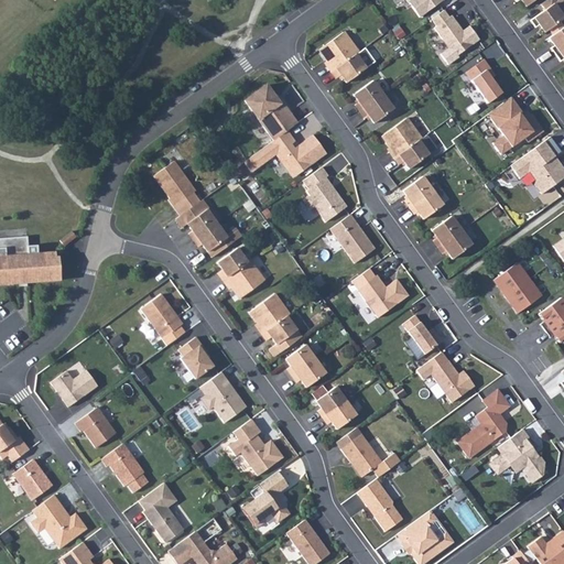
[(409,0),(408,1),(419,17),(442,0),(409,0)]
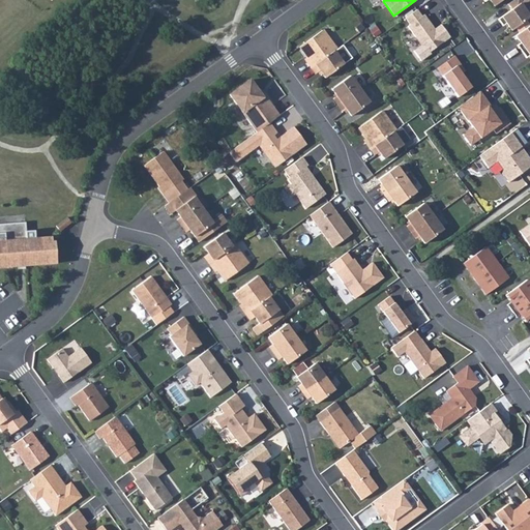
[(520,3),(498,20),(502,26),(505,23),(510,30),(529,17),(520,3)]
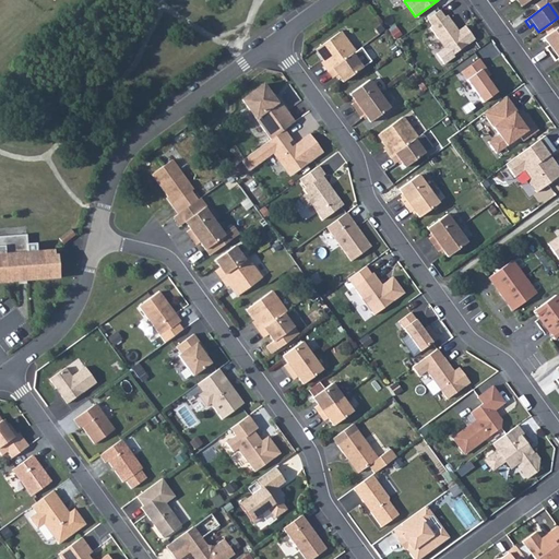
[(439,10),(427,19),(432,27),(430,28),(439,40),(440,39),(452,56),(474,39),(464,26),(456,32),(451,25),(452,23),(447,15),(444,18),(439,10)]
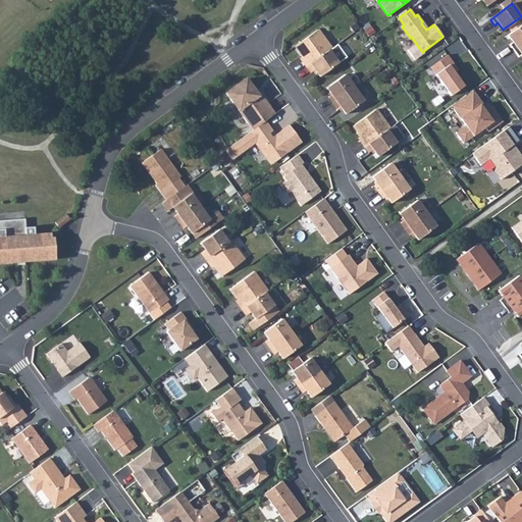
[(518,19),(507,27),(511,32),(521,24),(518,19)]
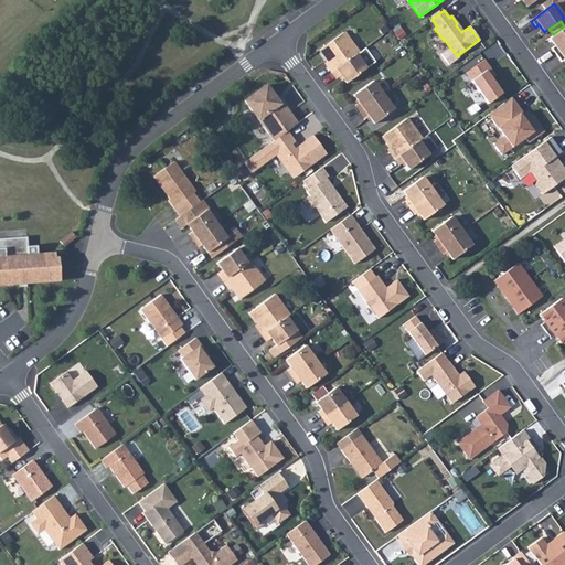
[(551,49),(555,55),(564,48),(564,25),(564,27),(553,34),(548,38),(554,45),(551,49)]
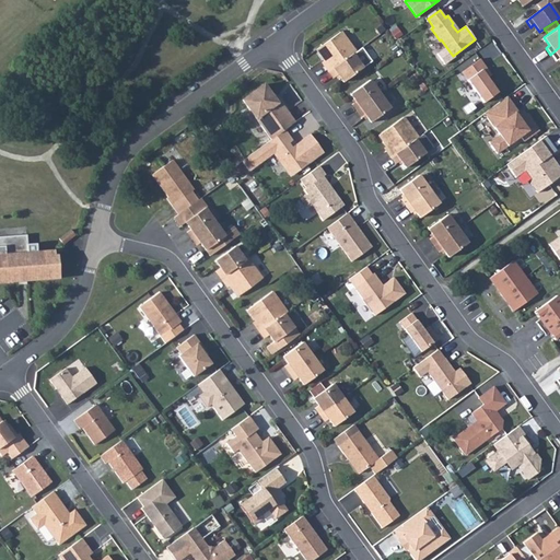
[(341,31),(315,49),(326,63),(324,65),(328,71),(353,54),(356,51),(341,31)]
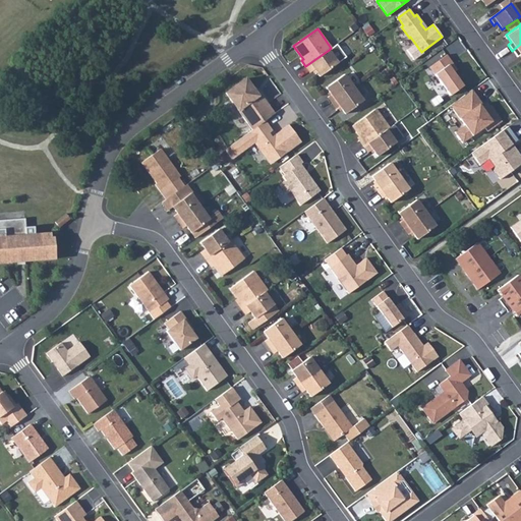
[(520,44),(512,51),(517,57),(520,54),(520,55),(520,44)]
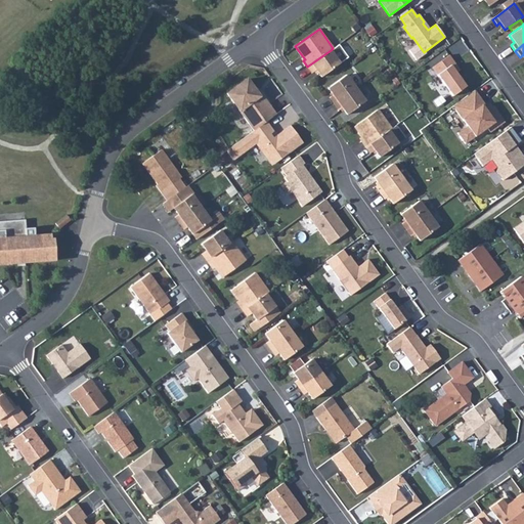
[(331,50),(307,67),(311,73),(316,70),(321,77),(340,63),(331,50)]
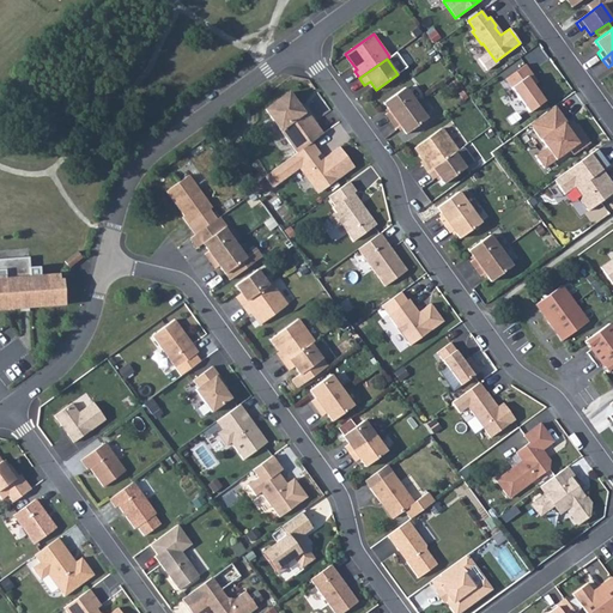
[(525,65),(505,79),(529,113),(545,101),(533,85),(538,82),(525,65)]
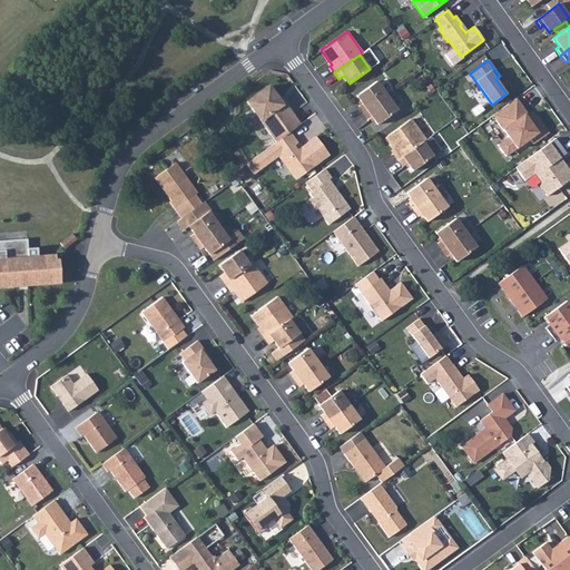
[(363,112),(386,96),(376,81),(356,96),(362,104),(359,106),(363,112)]
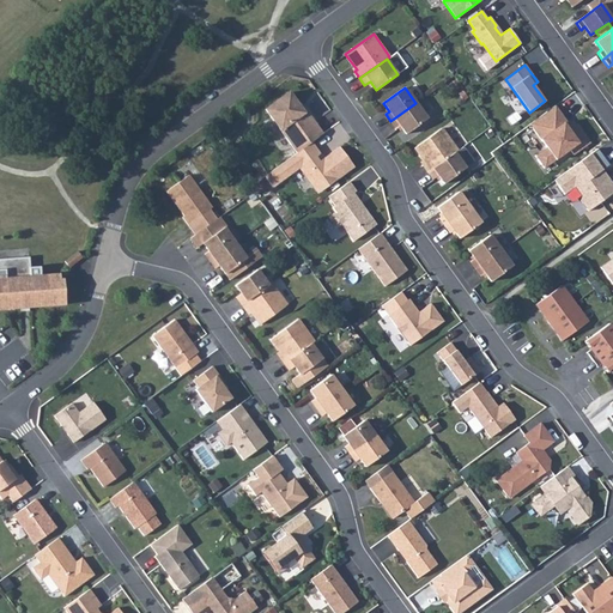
[(265,109),(296,152),(311,141),(322,133),(305,110),(302,113),(287,92),(265,109)]
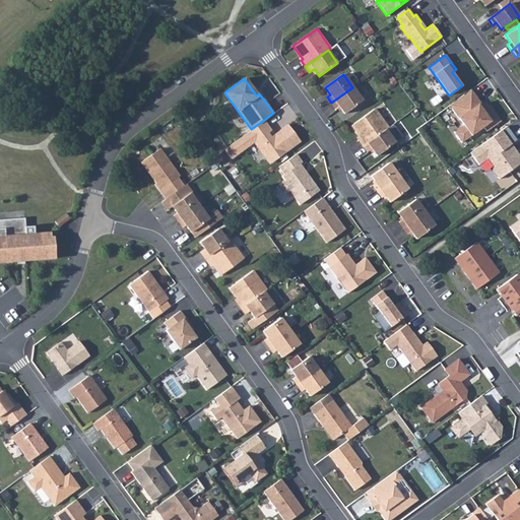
[(344,114),(363,101),(352,87),(331,103),(336,109),(339,107),(344,114)]
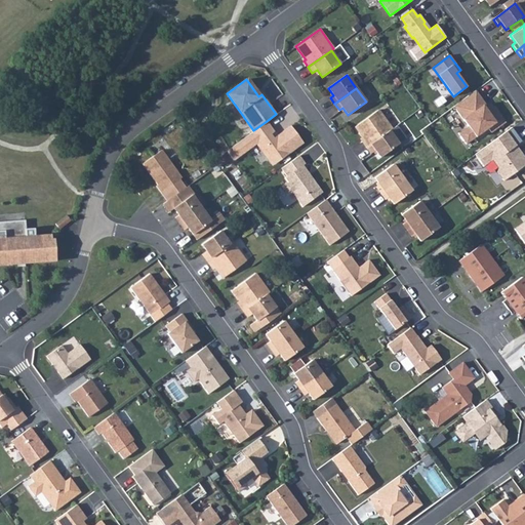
[(477,88),(455,103),(470,125),(459,131),(466,140),(487,126),(492,133),(508,124),(494,105),(490,108),(477,88)]
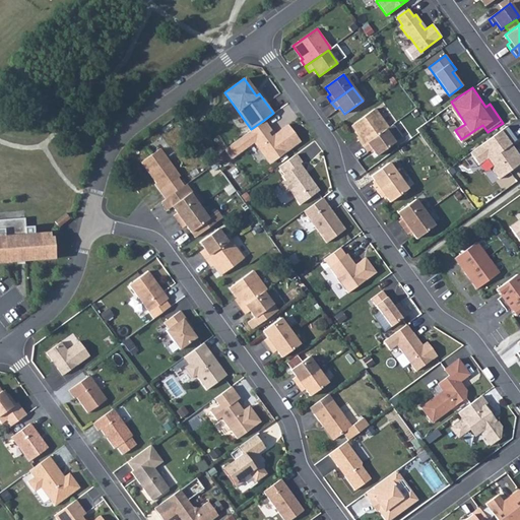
[(375,109),(350,125),(361,138),(359,140),(363,146),(386,129),(388,127),(375,109)]
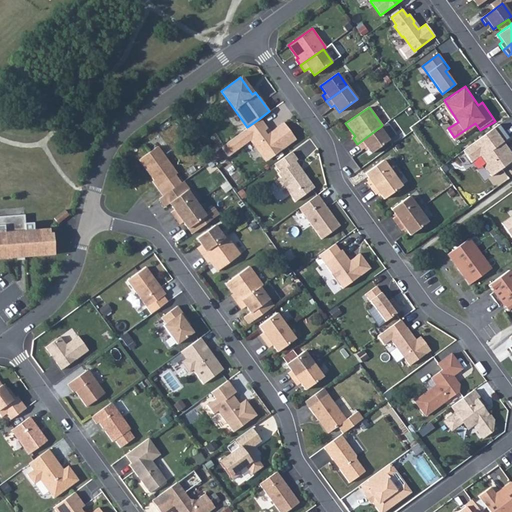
[(247,127),(241,132),(248,141),(250,139),(264,158),(268,159),(295,139),(283,123),(266,135),(263,131),(267,128),(260,118),(247,127)]
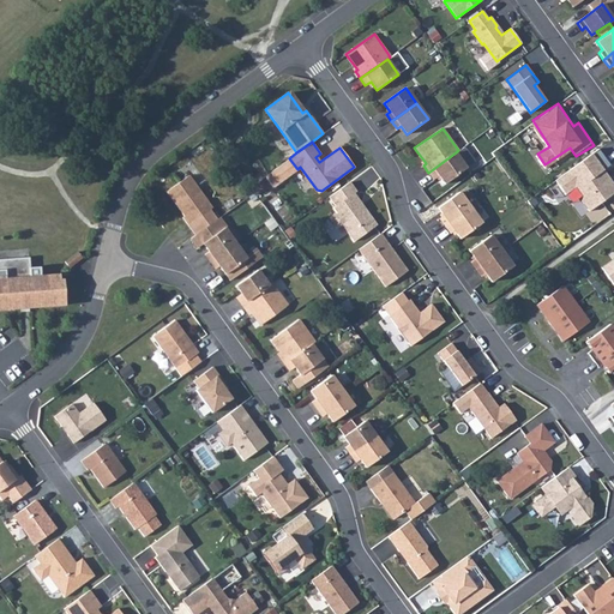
[(599,149),(555,180),(565,194),(576,187),(582,196),(582,202),(589,211),(613,192),(613,184),(603,169),(611,164),(599,149)]
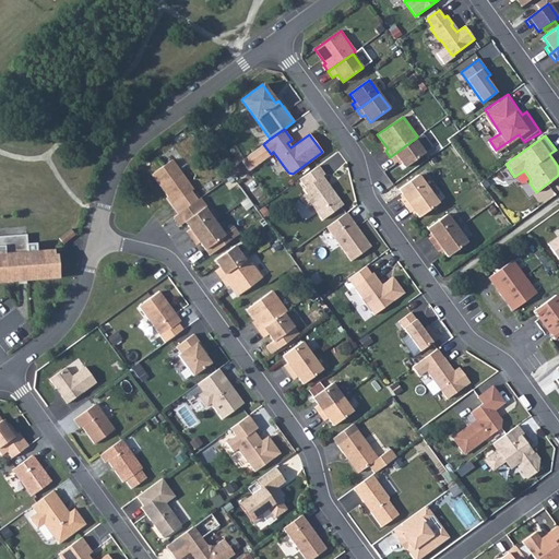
[(415,139),(390,157),(394,164),(400,159),(405,167),(425,153),(415,139)]
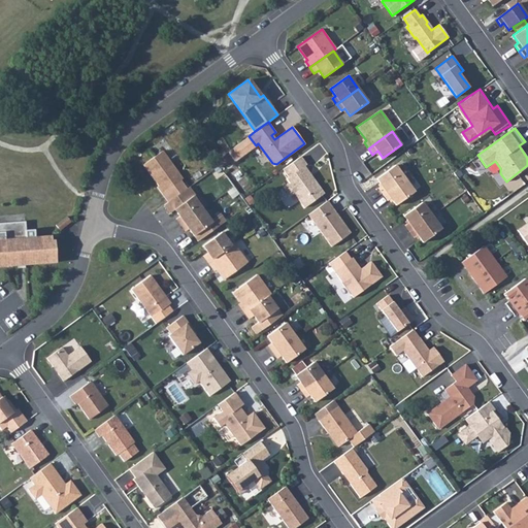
[(256,145),(249,136),(238,143),(245,154),(256,145)]
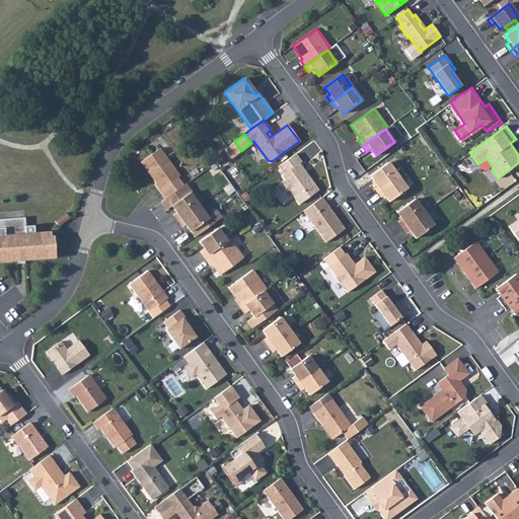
[(241,151),(234,141),(223,149),(230,158),(241,151)]
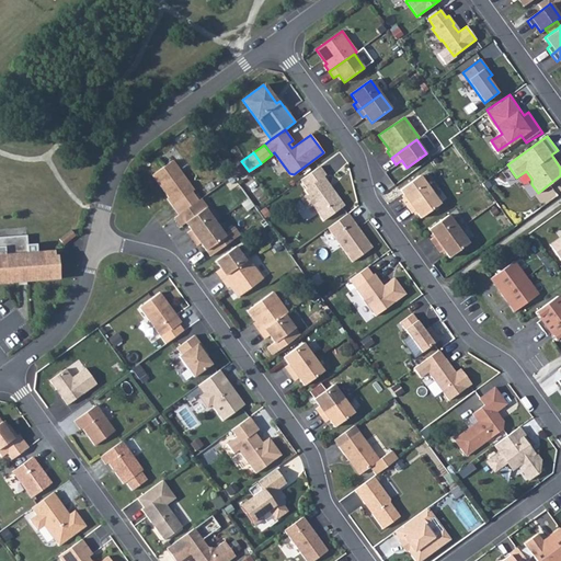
[(172,195),(178,202),(191,192),(170,161),(149,176),(165,199),(172,195)]
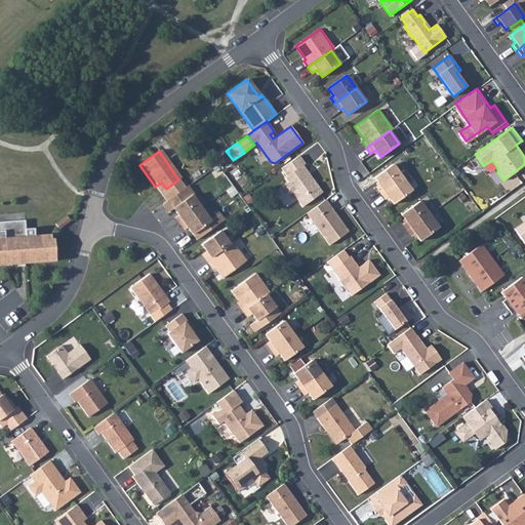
[(298,155),(281,168),(286,175),(284,177),(287,182),(281,186),(288,195),(292,192),(303,206),(322,192),(303,165),(305,163),(298,155)]
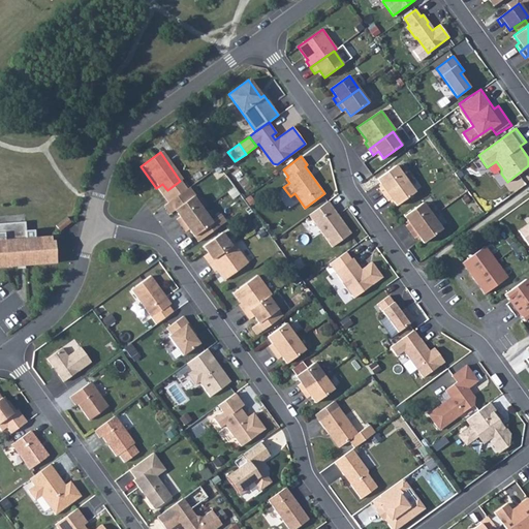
[(383,194),(405,179),(396,165),(377,179),(382,186),(378,188),(383,194)]
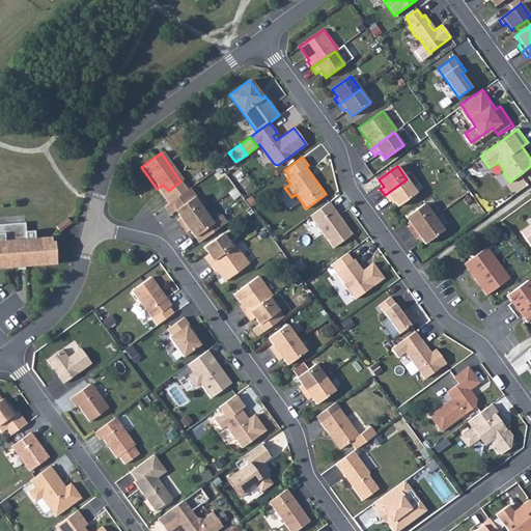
[(398,206),(417,193),(407,179),(385,195),(389,201),(393,199),(398,206)]
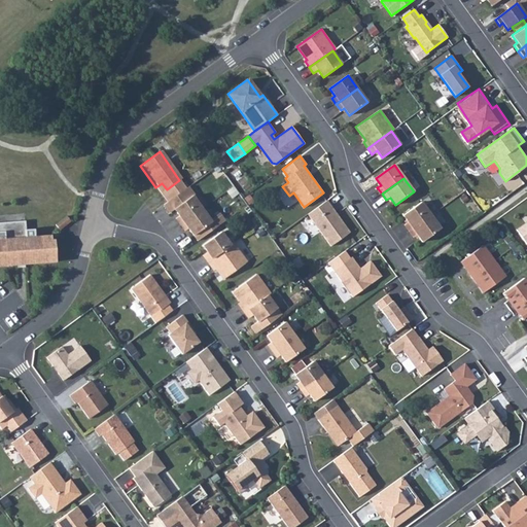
[(155,187),(161,194),(167,189),(162,183),(155,187)]
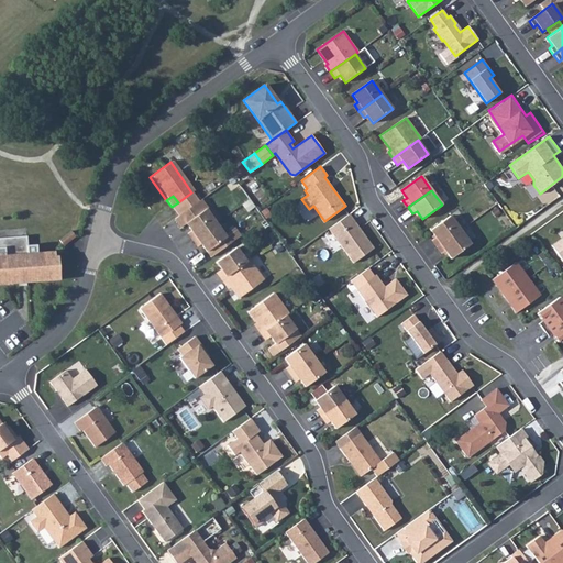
[(187,233),(192,240),(216,223),(205,209),(185,223),(190,230),(187,233)]
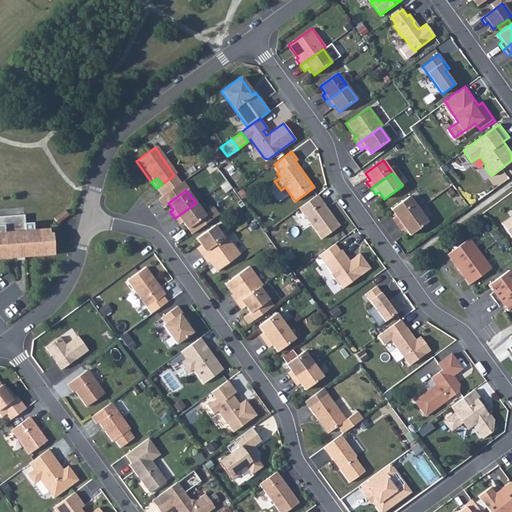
[(317,194),(299,208),(321,239),(339,225),(317,194)]
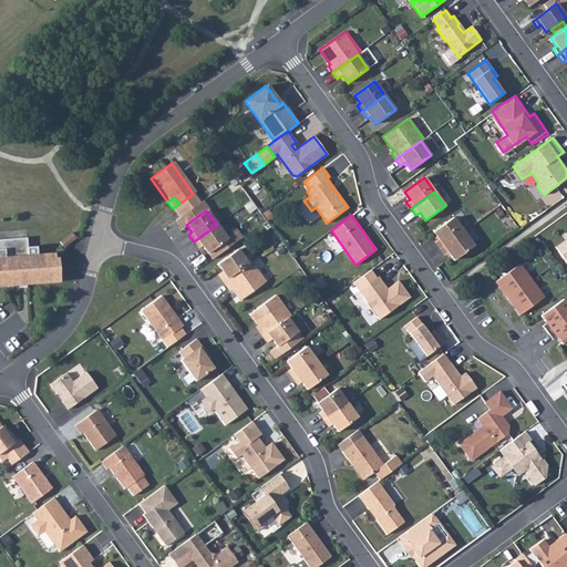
[(440,248),(463,232),(453,217),(433,232),(439,239),(435,241),(440,248)]
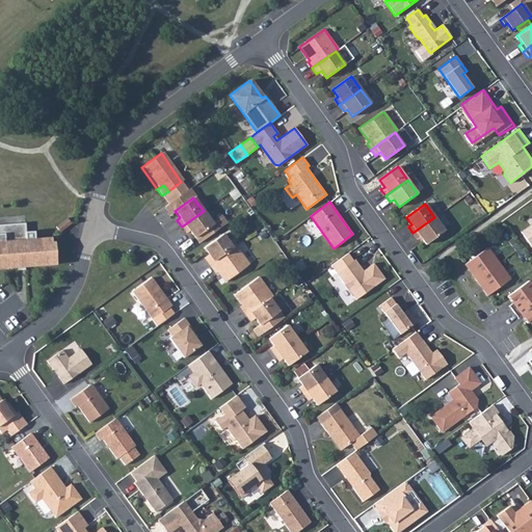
[(204,211),(182,227),(186,233),(189,231),(194,238),(213,224),(204,211)]
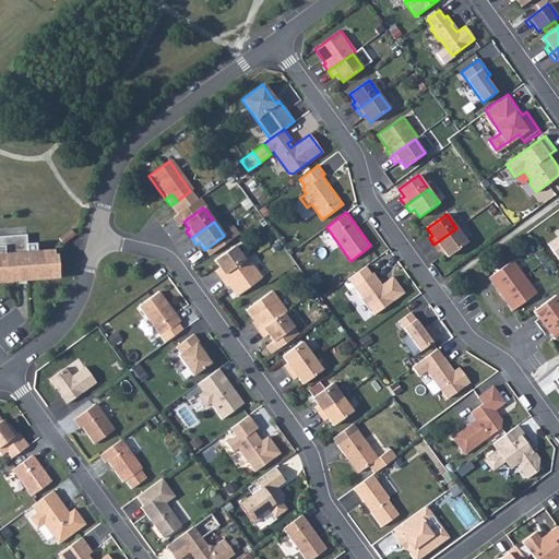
[(58,242),(69,234),(64,228),(54,237),(58,242)]
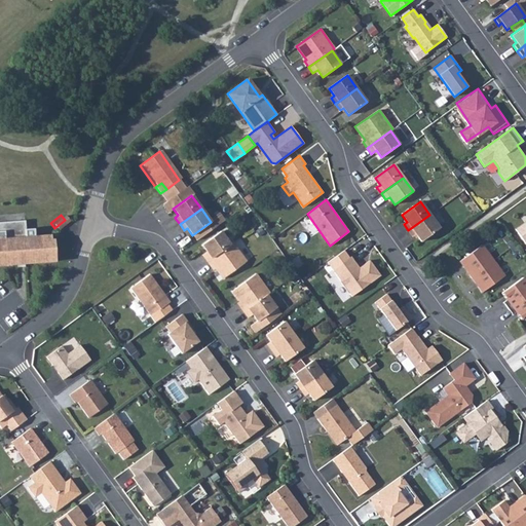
[(421,241),(440,228),(429,215),(408,230),(413,236),(416,234),(421,241)]
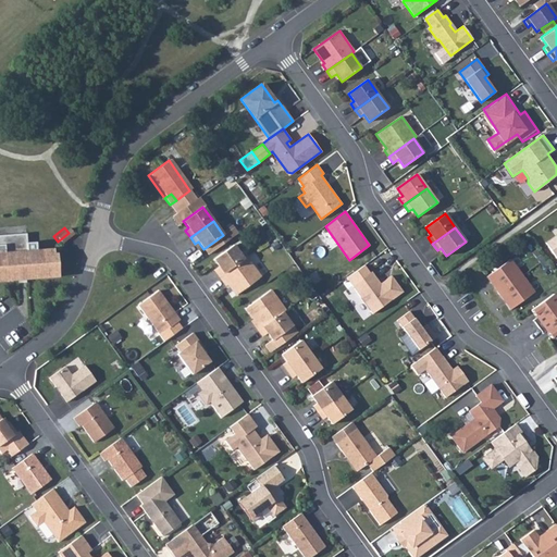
[(28,242),(27,232),(0,234),(0,280),(60,275),(58,251),(54,251),(53,247),(38,249),(37,242),(28,242)]
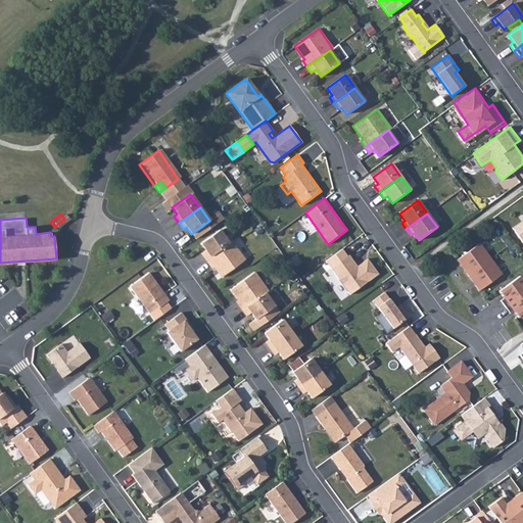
[(522,220),(513,228),(522,242),(522,220)]
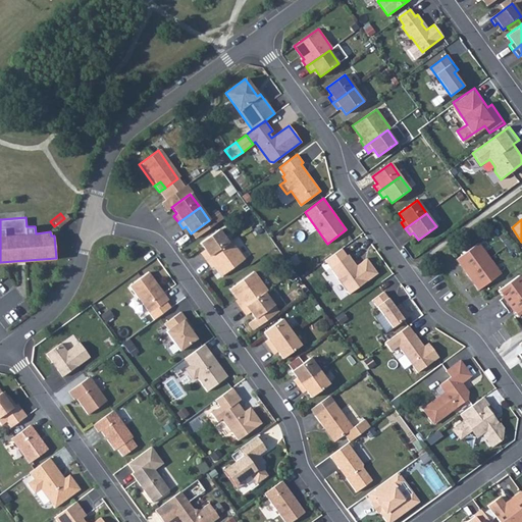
[(201,253),(205,259),(227,243),(218,229),(200,243),(205,250),(201,253)]
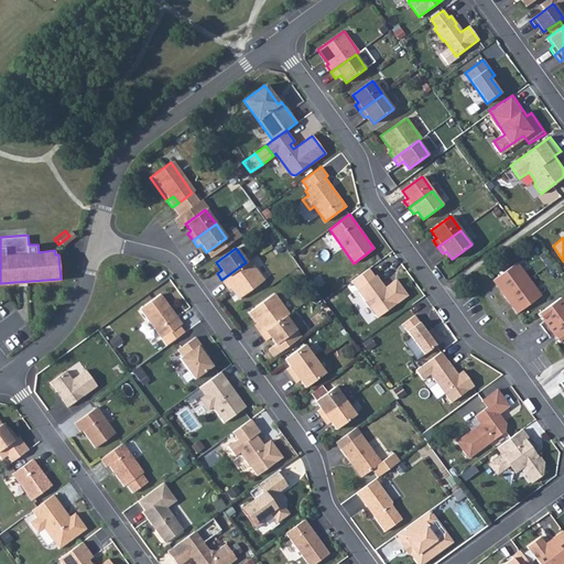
[(246,262),(221,280),(226,286),(229,285),(239,299),(264,280),(249,260),(246,262)]
